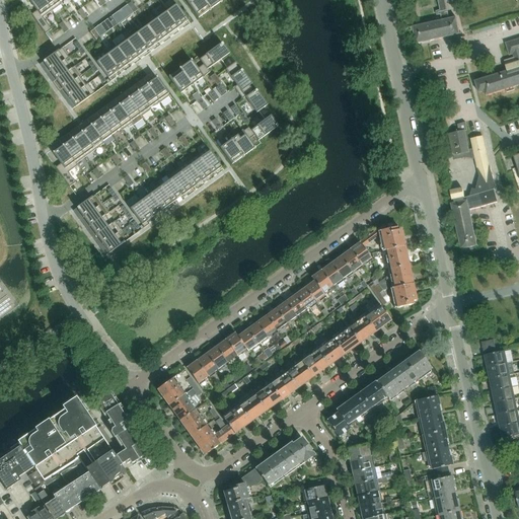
[(29,0),(38,10),(31,14),(46,34),(52,29),(42,15),(50,8),(44,0),(29,0)]
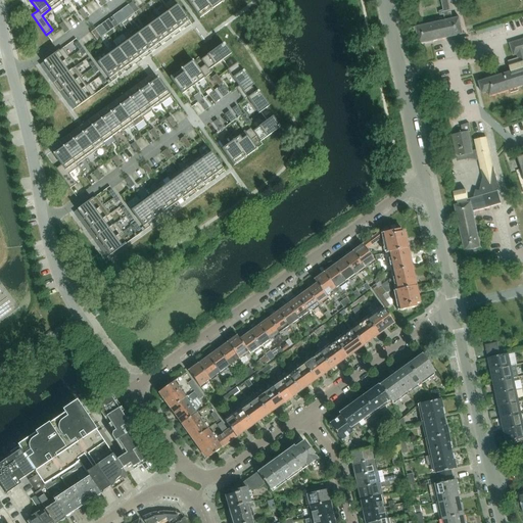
[(44,0),(50,8),(60,2),(58,0),(44,0)]
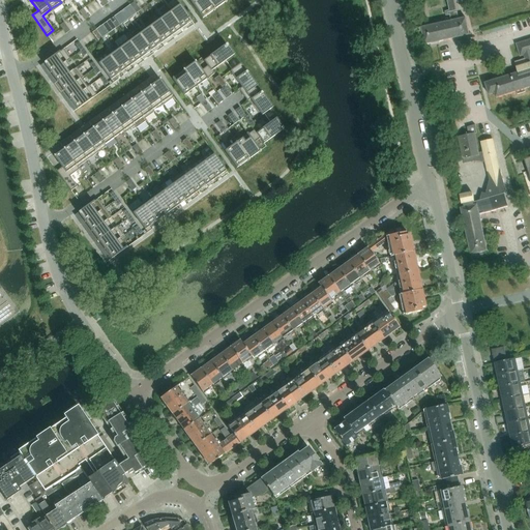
[(207,0),(192,0),(190,1),(203,18),(213,9),(214,10),(207,0)]
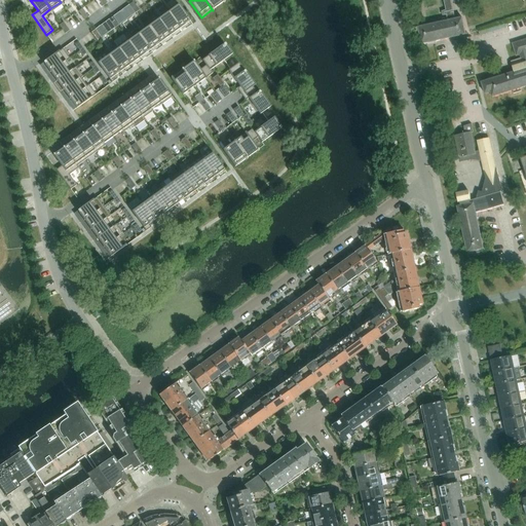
[(205,0),(213,10),(213,9),(223,1),(222,0),(205,0)]
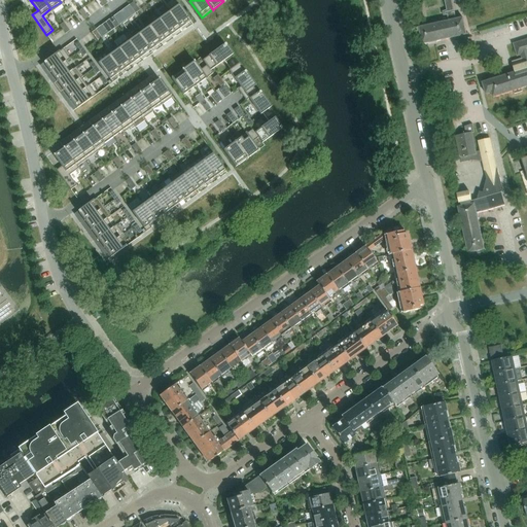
[(443,0),(446,10),(442,11),(443,15),(447,14),(448,22),(419,28),(423,44),(466,35),(462,18),(455,20),(450,0),(443,0)]
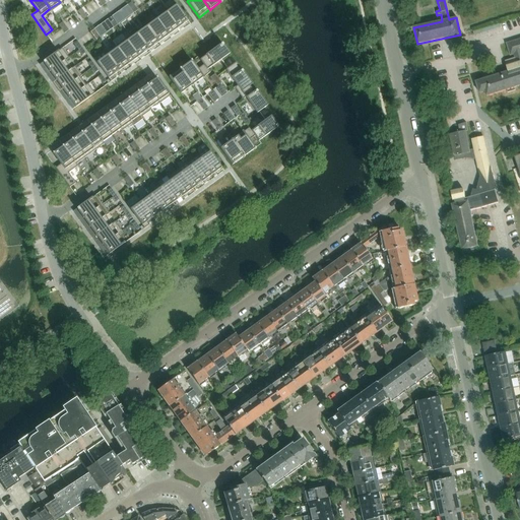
[(177,4),(167,12),(178,27),(182,24),(188,20),(177,4)]
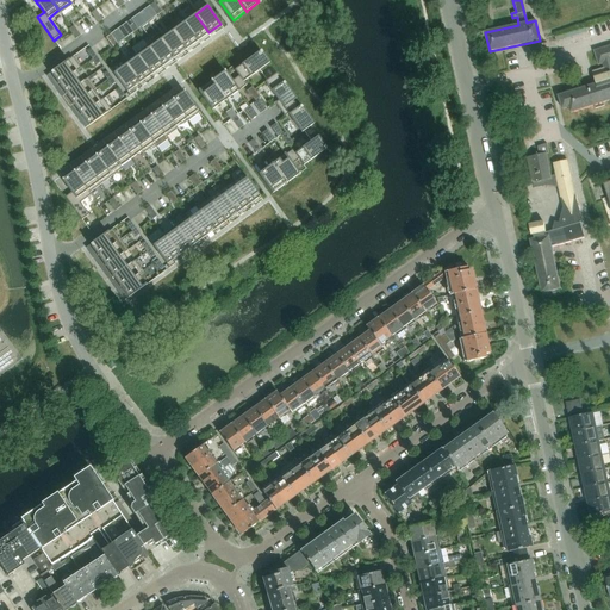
[(195,14),(184,23),(197,41),(201,37),(201,38),(209,32),(195,14)]
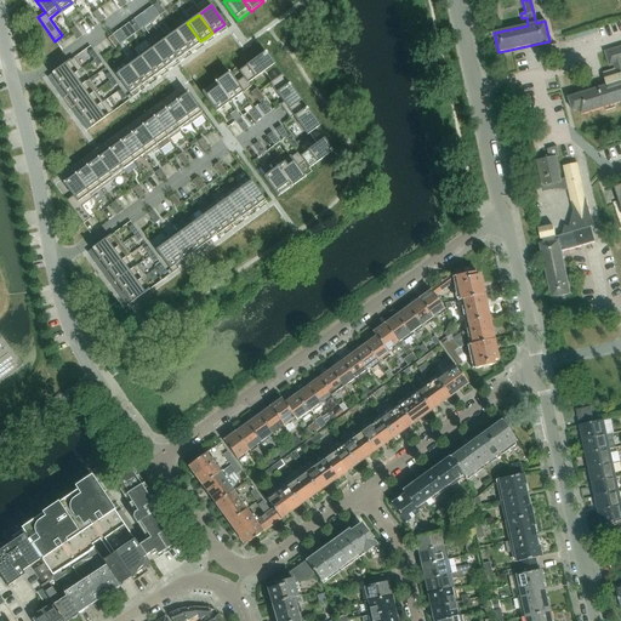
[(187,23),(175,32),(188,50),(193,46),(194,47),(200,41),(187,23)]
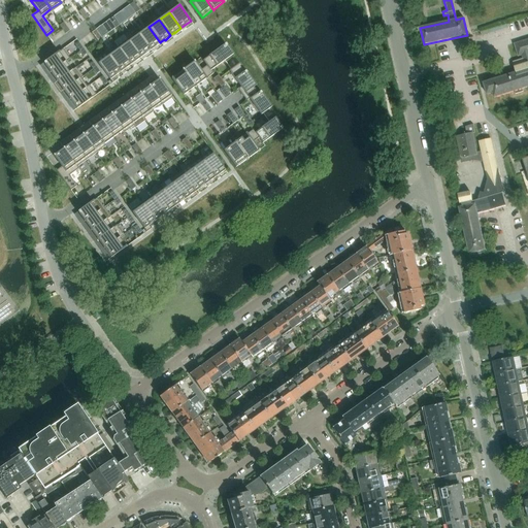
[(149,27),(139,34),(151,50),(154,46),(155,47),(161,42),(160,42),(149,27)]
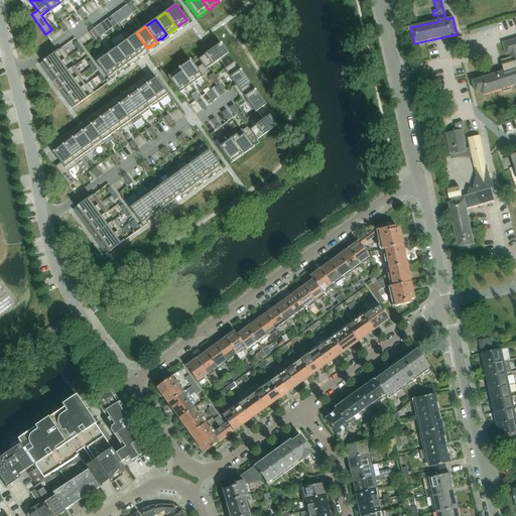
[(136,33),(126,40),(137,55),(141,52),(141,53),(147,48),(136,33)]
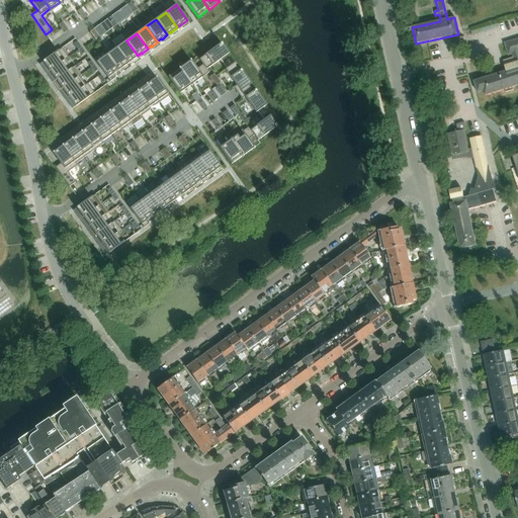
[(517,39),(505,44),(509,56),(512,55),(513,59),(505,61),(508,71),(476,80),(479,91),(484,90),(486,94),(505,89),(506,92),(514,90),(513,87),(517,85),(517,39)]
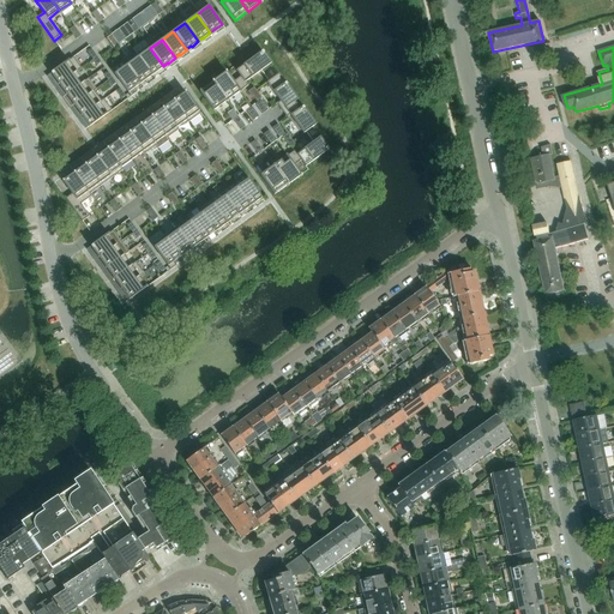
[(150,48),(138,56),(151,74),(156,71),(156,72),(163,66),(150,48)]
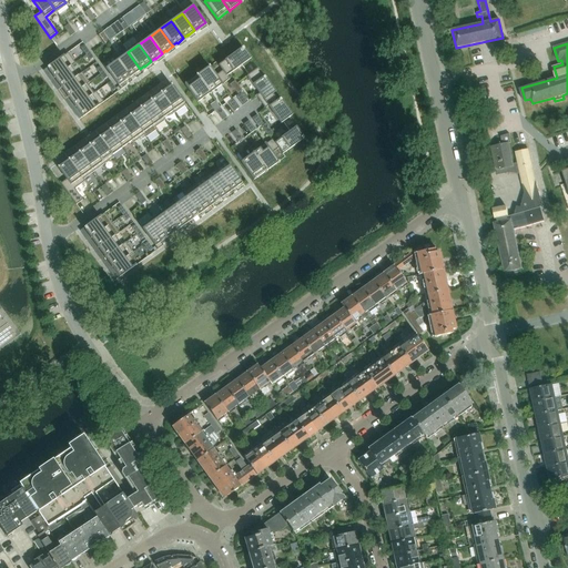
[(222,84),(229,79),(226,75),(242,64),(251,58),(243,47),(219,64),(223,70),(215,75),(222,84)]
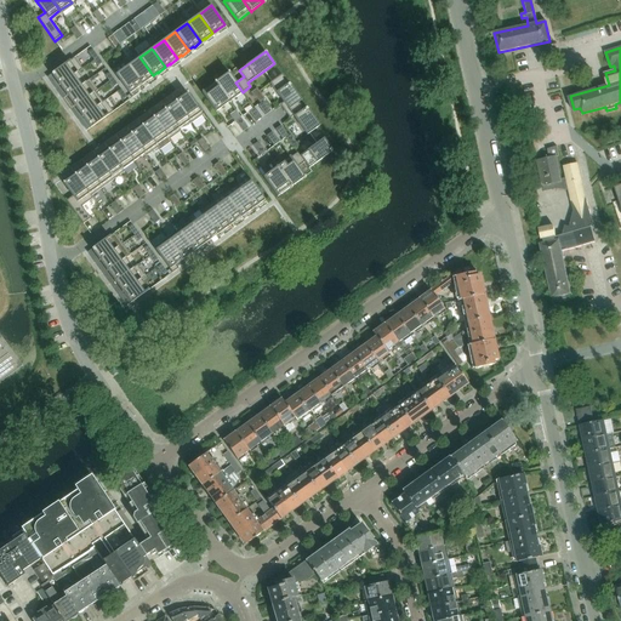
[(140,57),(127,66),(141,84),(146,80),(147,81),(154,77),(153,75),(140,57)]
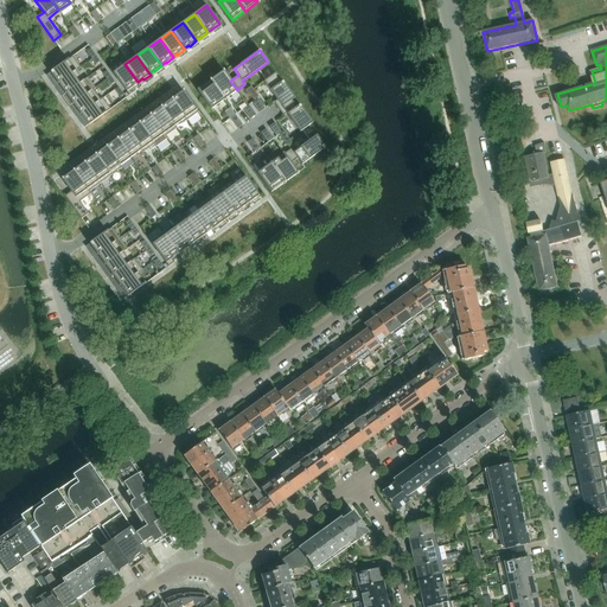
[(50,72),(46,75),(50,80),(53,77),(57,83),(76,70),(68,59),(57,68),(50,72)]
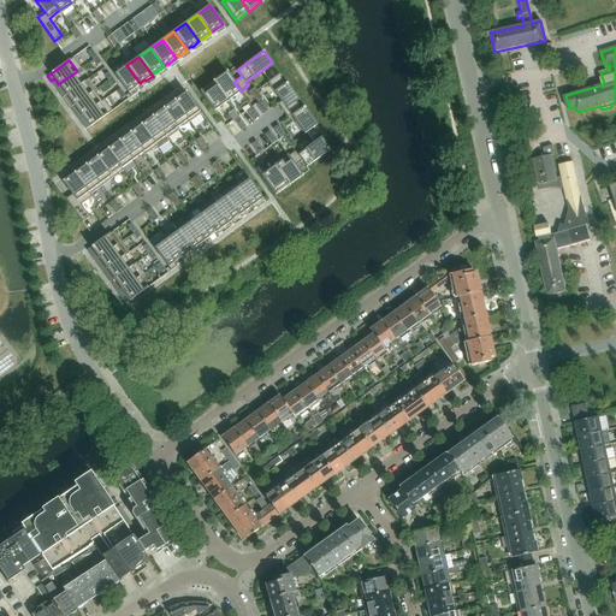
[(126,65),(114,73),(131,96),(137,92),(135,88),(141,84),(140,83),(126,65)]
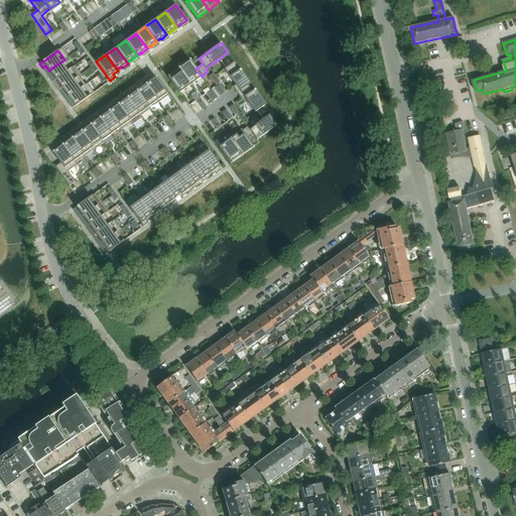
[(48,71),(45,73),(49,77),(51,75),(55,80),(71,69),(65,59),(48,71)]
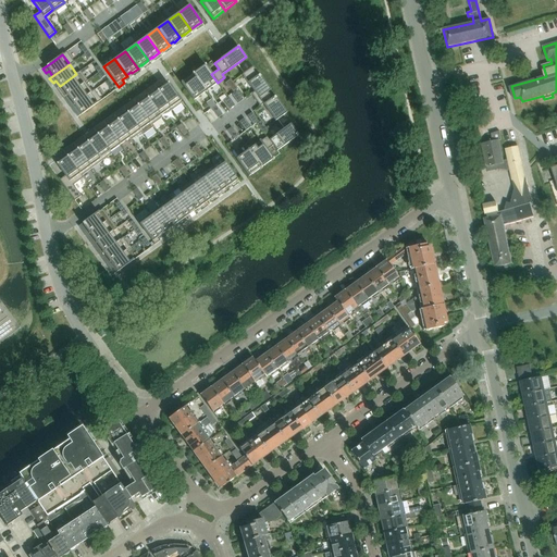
[(218,83),(211,74),(205,65),(194,73),(193,72),(193,73),(206,91),(218,83)]
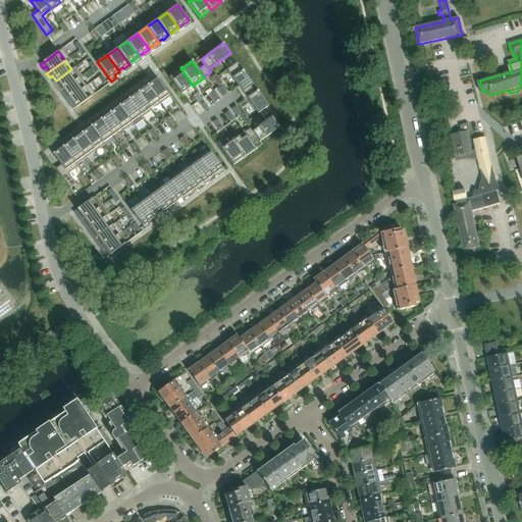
[(240,93),(253,84),(237,62),(226,69),(239,86),(236,88),(240,93)]
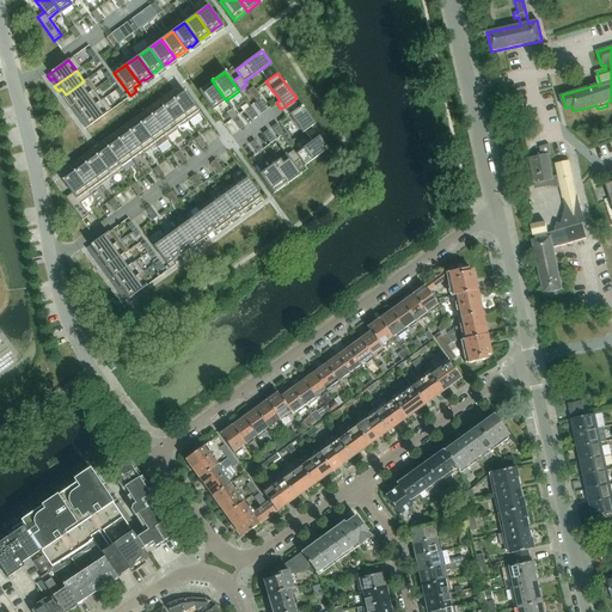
[(226,101),(212,80),(210,80),(212,81),(199,90),(213,110),(226,101)]
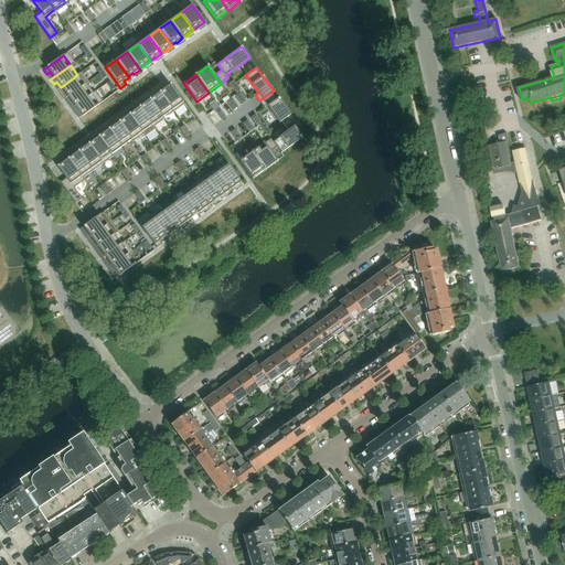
[(61,87),(57,89),(61,94),(64,92),(67,97),(84,84),(77,75),(61,87)]
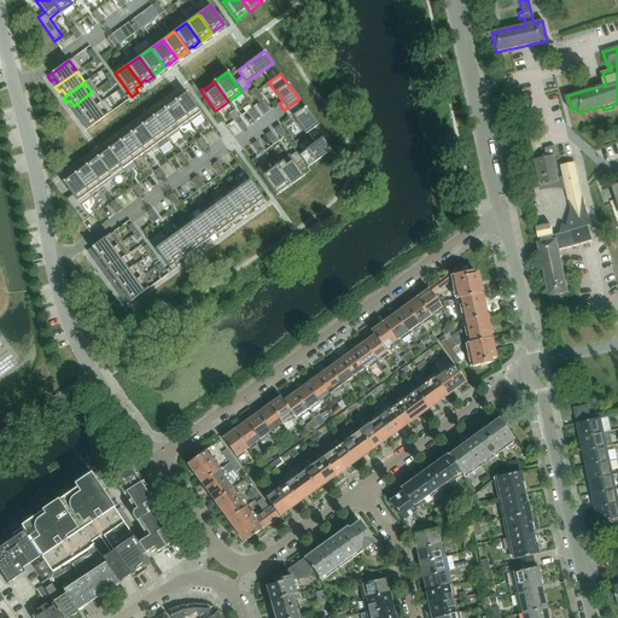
[(74,106),(70,109),(74,114),(77,111),(81,116),(100,103),(92,92),(74,106)]
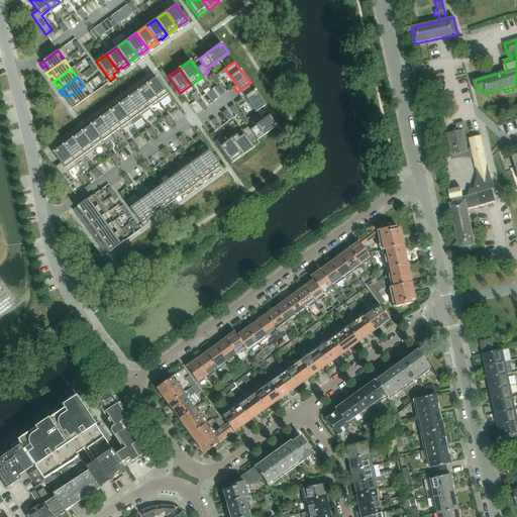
[(147,85),(158,100),(168,93),(157,77),(149,82),(150,83),(147,85)]
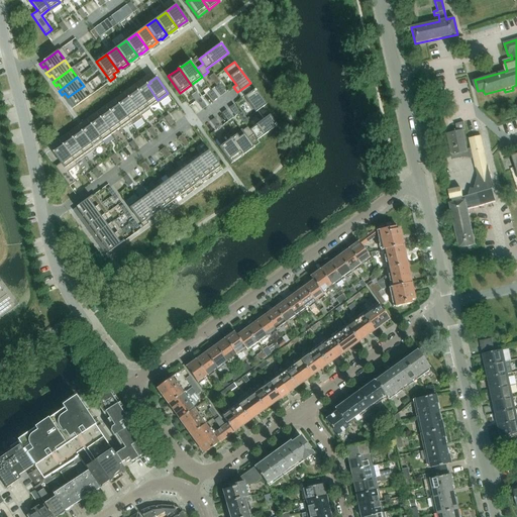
[(266,104),(250,83),(237,92),(241,98),(244,96),(255,112),(266,104)]
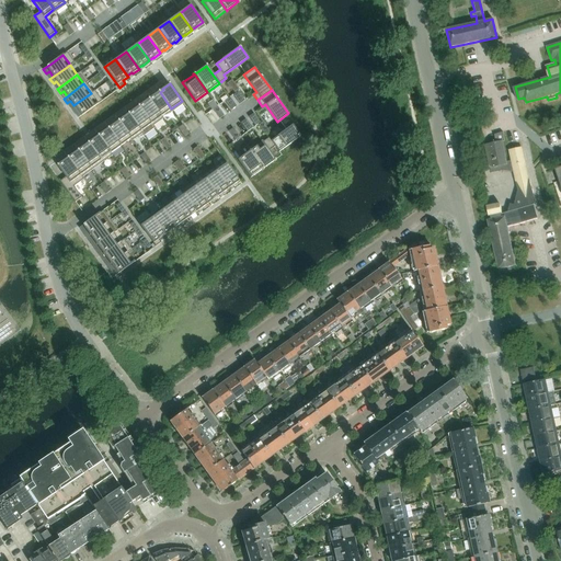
[(171,109),(160,92),(159,91),(152,95),(153,96),(149,100),(161,116),(171,109)]
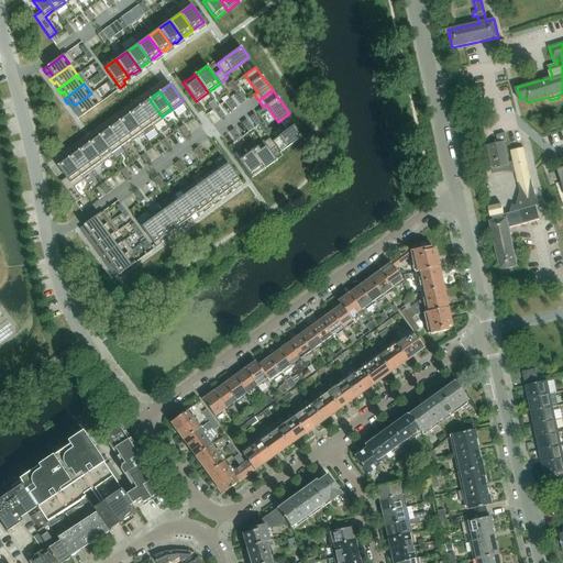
[(74,106),(70,108),(75,113),(77,111),(81,116),(98,103),(91,94),(74,106)]
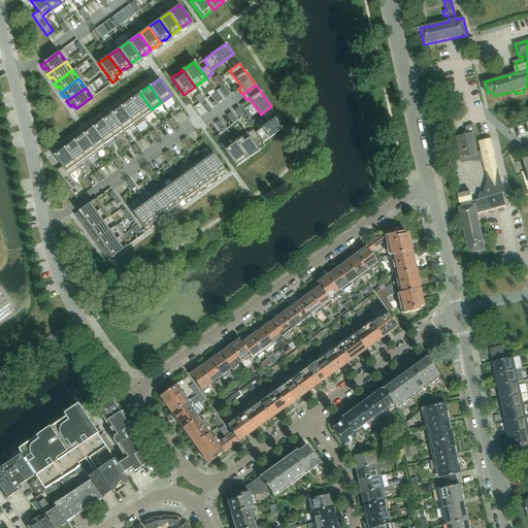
[(142,116),(152,109),(140,94),(140,93),(134,97),(135,98),(131,101),(142,116)]
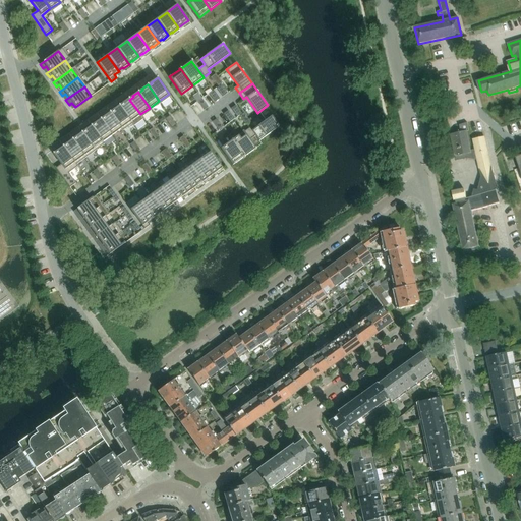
[(131,121),(140,114),(129,100),(128,99),(123,103),(124,104),(120,106),(131,121)]
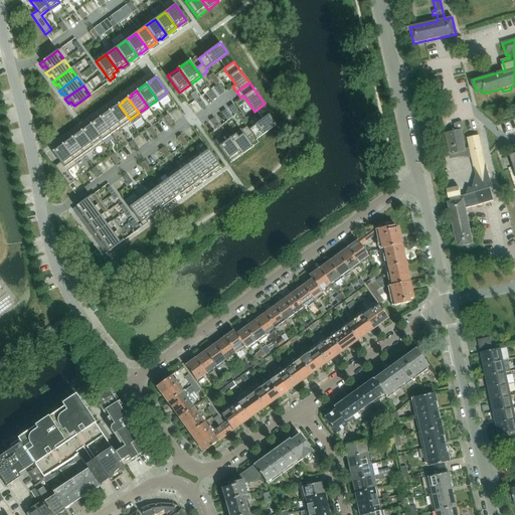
[(120,127),(130,120),(119,105),(118,104),(113,108),(113,109),(110,112),(120,127)]
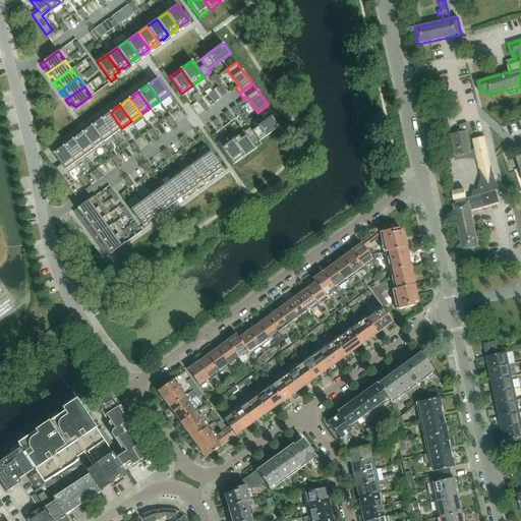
[(102,120),(112,135),(121,128),(111,113),(110,112),(104,116),(105,117),(102,120)]
